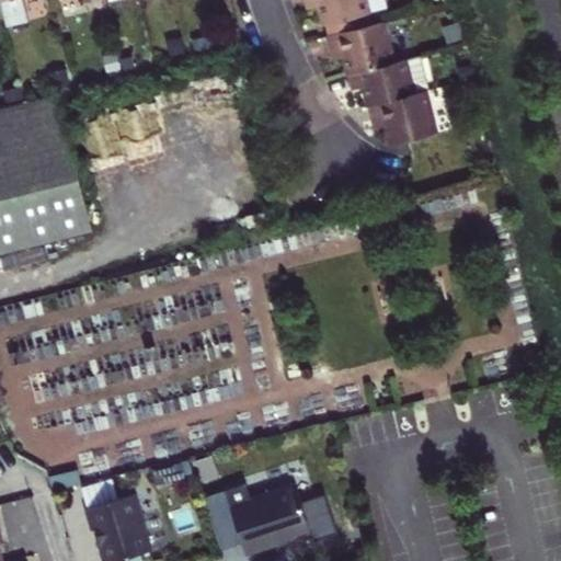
[(369,12),(386,8),(384,0),(305,0),(306,1),(308,0),(317,0),(319,7),(327,35),(373,23),(369,12)]
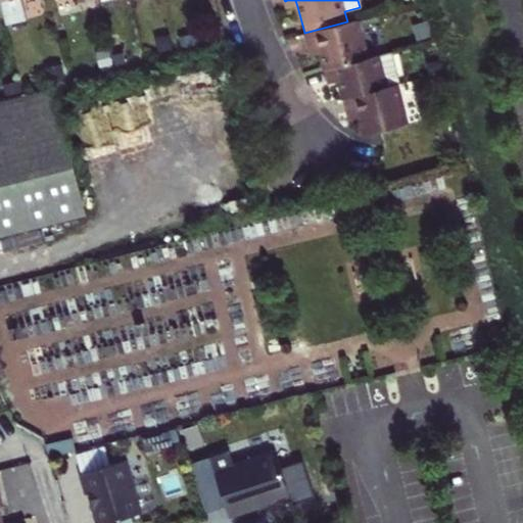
[(297,6),(295,0),(287,0),(285,1),(286,5),(286,9),(297,6)]
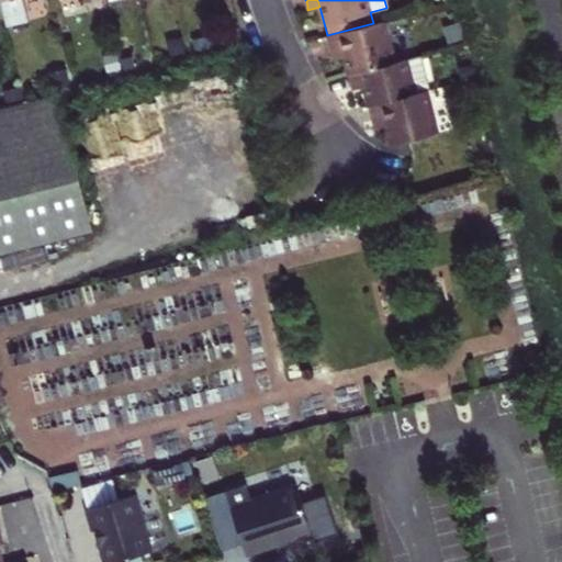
[(349,75),(396,63),(385,21),(373,23),(327,35),(330,51),(343,47),(345,56),(349,75)]
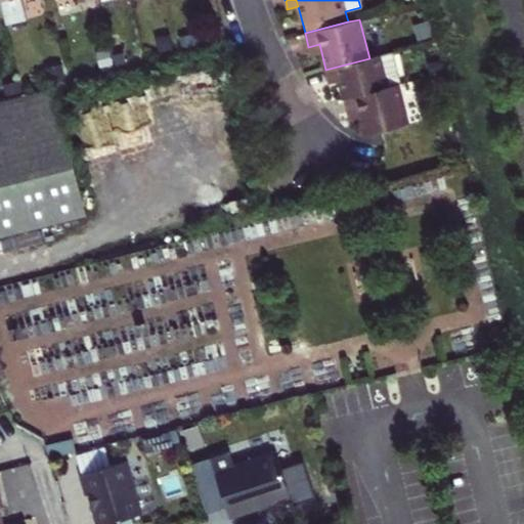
[(179,36),(182,48),(200,44),(198,33),(179,36)]
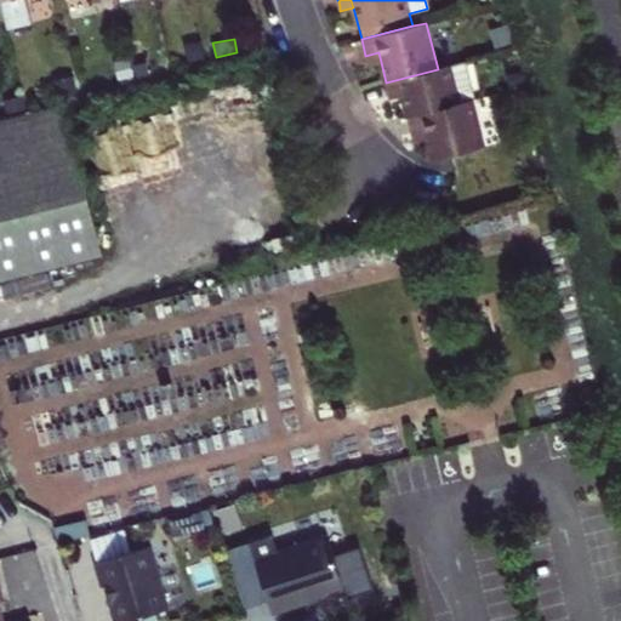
[(184,46),(189,62),(206,57),(201,41),(184,46)]
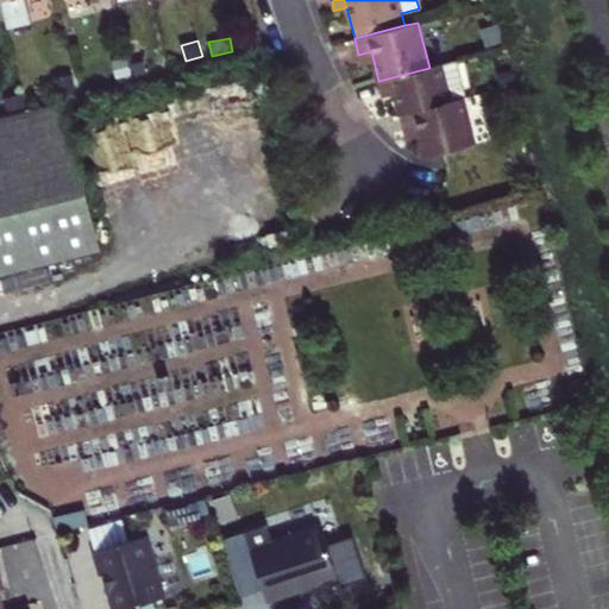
[(133,67),(148,63),(143,44),(129,46),(133,67)]
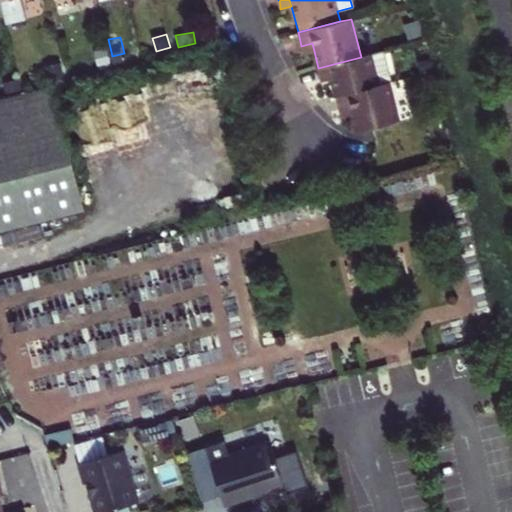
[(314,51),(312,43),(301,46),(302,50),(303,54),(314,51)]
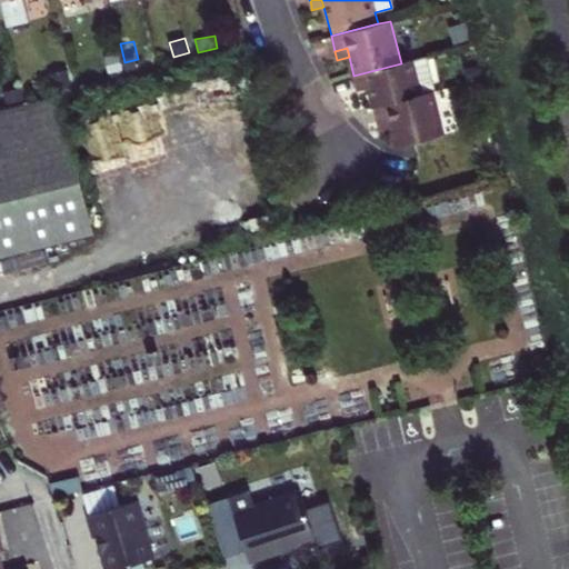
[(435,91),(438,91),(429,57),(401,63),(353,76),(358,90),(369,87),(371,93),(373,107),(435,91)]
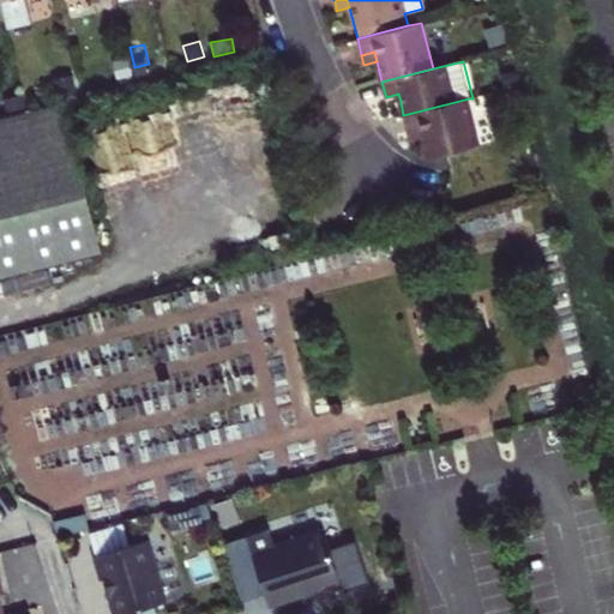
[(78,92),(74,80),(55,85),(58,97),(78,92)]
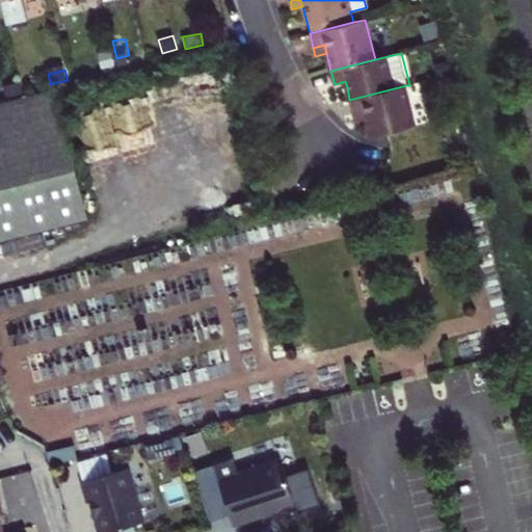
[(6,95),(22,90),(20,82),(3,85),(6,95)]
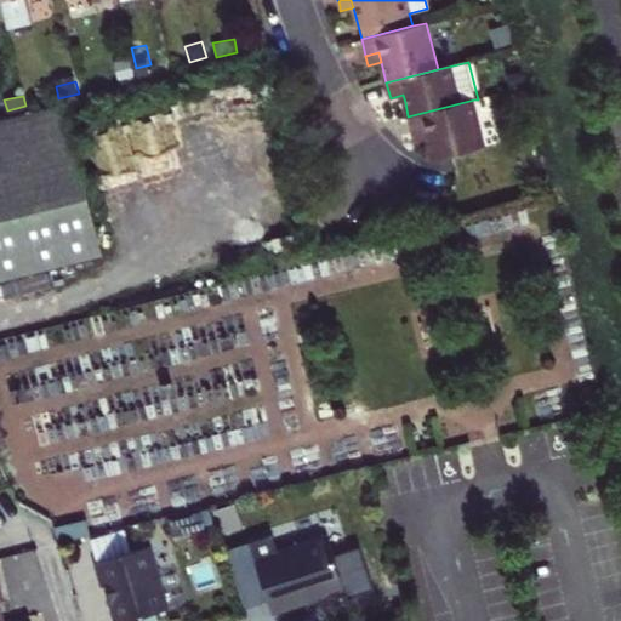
[(427,138),(433,160),(450,155),(485,146),(474,100),(408,117),(412,132),(425,129),(427,138)]
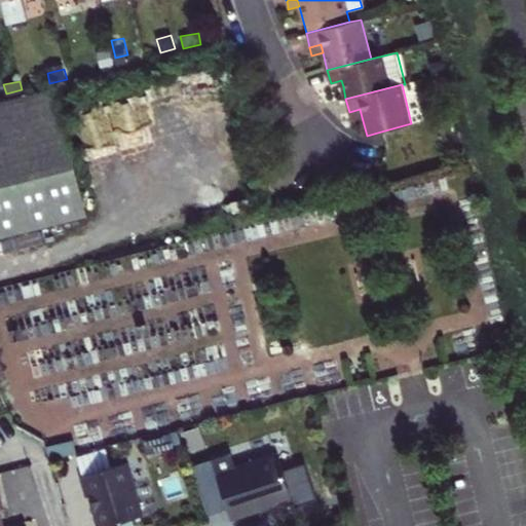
[(0,238),(88,217),(55,87),(24,95),(0,101),(0,238)]
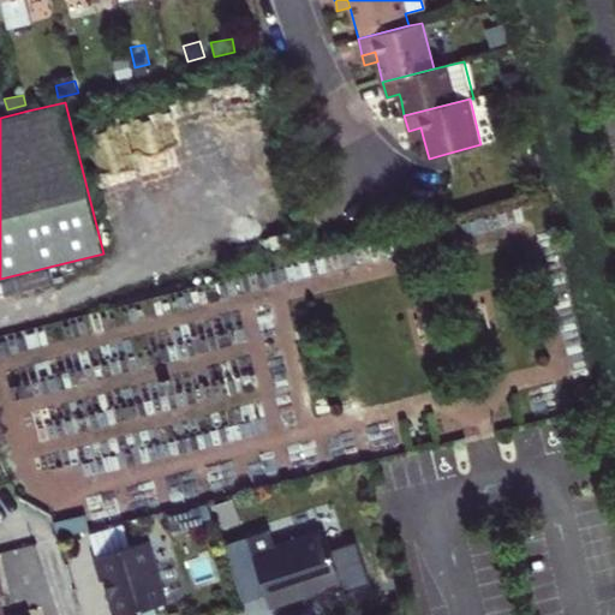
[(423,137),(421,127),(408,131),(410,136),(411,141),(423,137)]
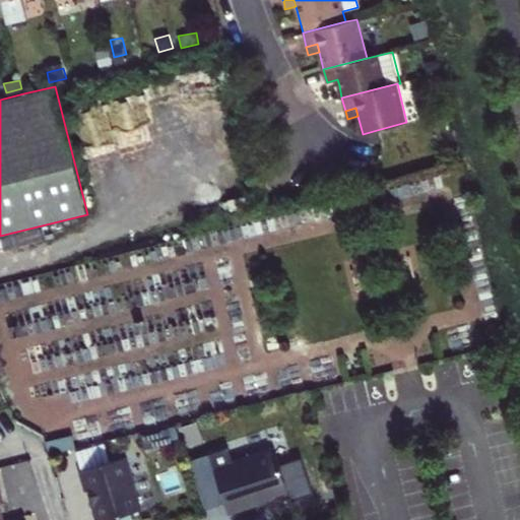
[(75,448),(72,436),(46,443),(49,455),(75,448)]
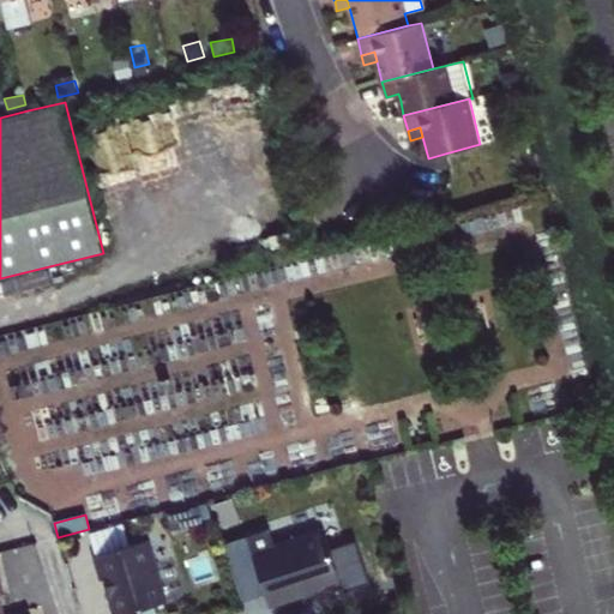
[(131,548),(122,521),(89,529),(98,558),(131,548)]
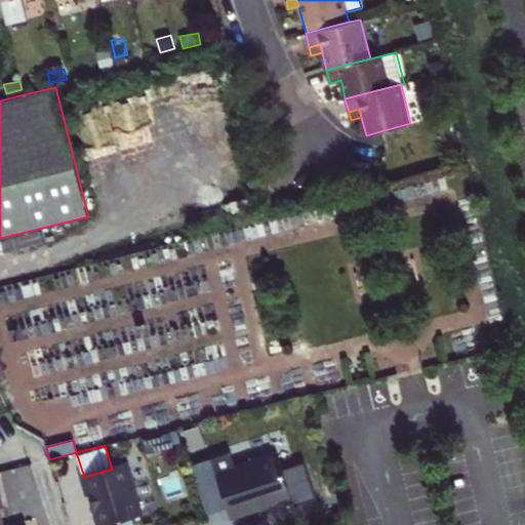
[(235,467),(231,452),(211,458),(231,519),(244,514),(257,510),(256,506),(269,501),(270,506),(291,498),(277,453),(235,467)]
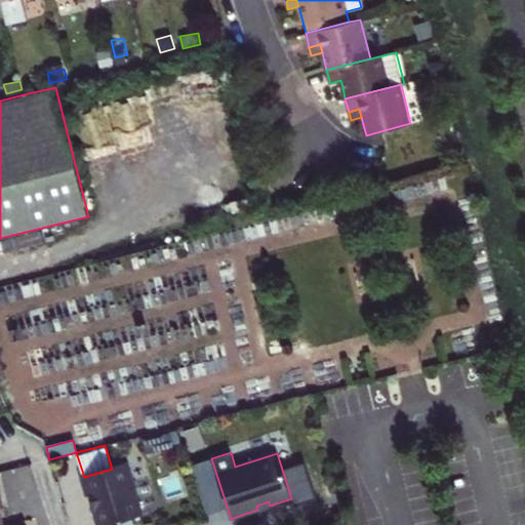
[(113,524),(143,516),(129,462),(112,469),(84,477),(90,497),(92,496),(96,512),(99,524),(113,524)]
